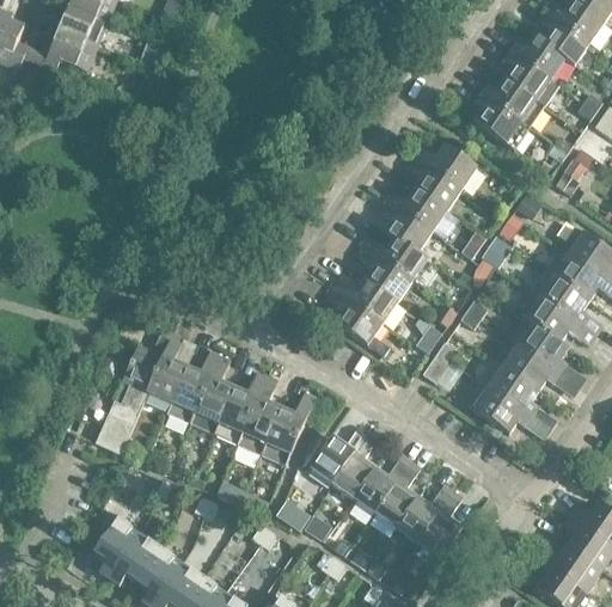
[(69,0),(67,6),(106,23),(115,0),(69,0)]
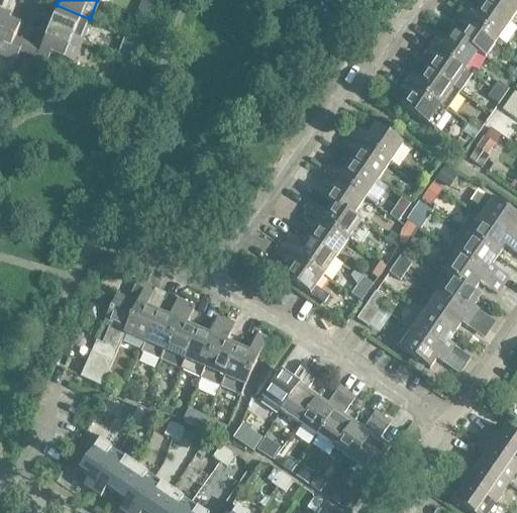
[(468,5),(462,12),(497,36),(510,18),(484,0),(482,0),(476,10),(468,5)]
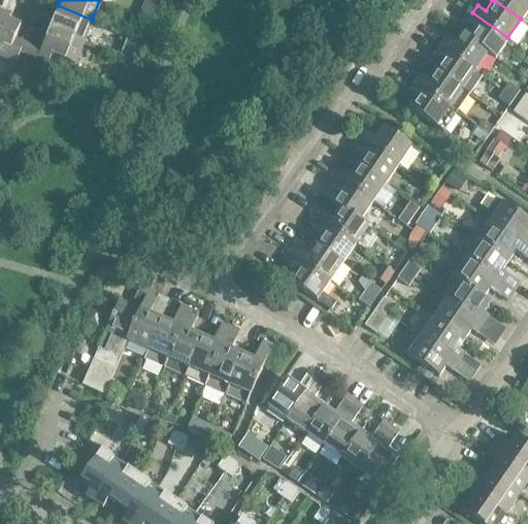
[(494,0),(521,19),(527,7),(527,0),(494,0)]
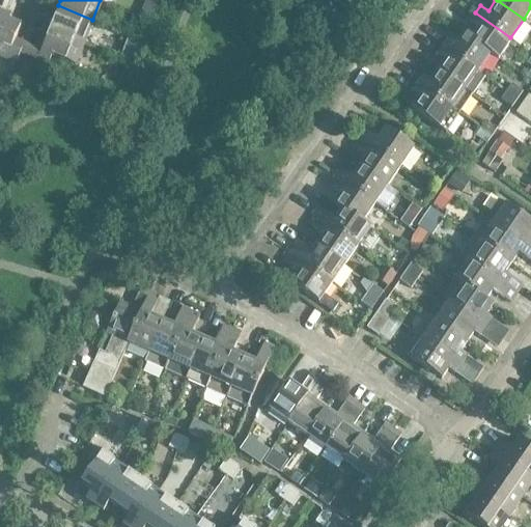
[(92,20),(58,5),(50,27),(83,40),(92,20)]
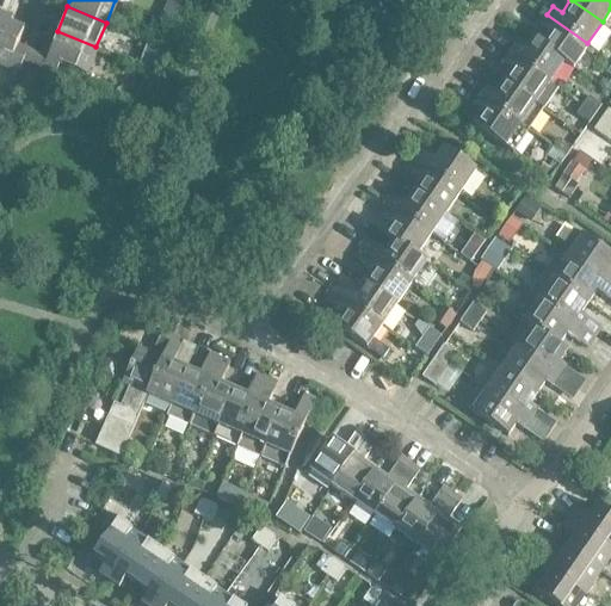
[(0,11),(0,62),(17,69),(26,47),(17,42),(23,26),(10,20),(12,16),(0,11)]
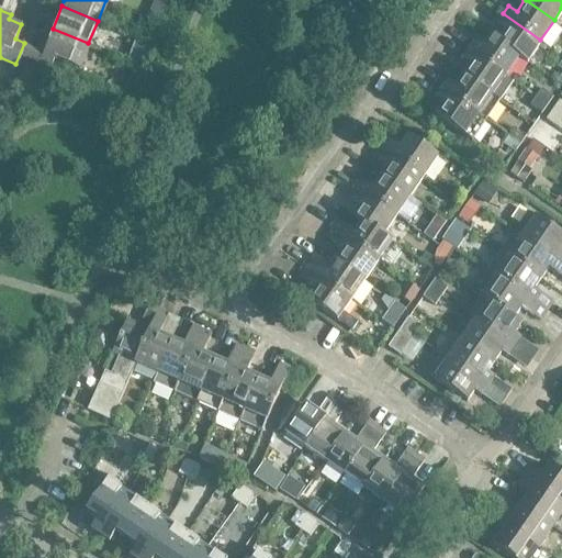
[(497,38),(519,53),(518,54),(526,60),(540,40),(503,13),(497,22),(505,28),(498,38),(497,38)]
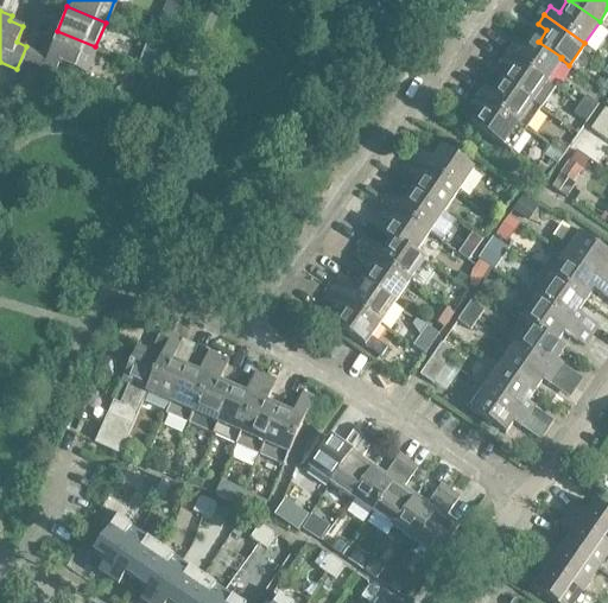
[(57,31),(43,65),(54,70),(58,59),(86,71),(95,46),(57,31)]
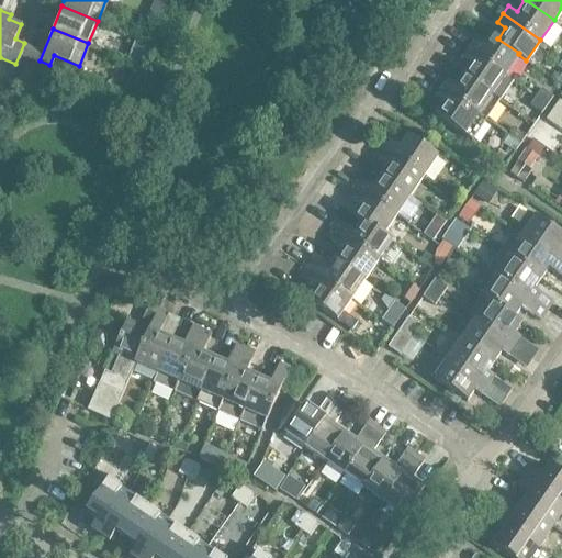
[(518,54),(519,53),(497,38),(498,38),(490,32),(482,44),(473,38),(468,47),(505,73),(518,54)]
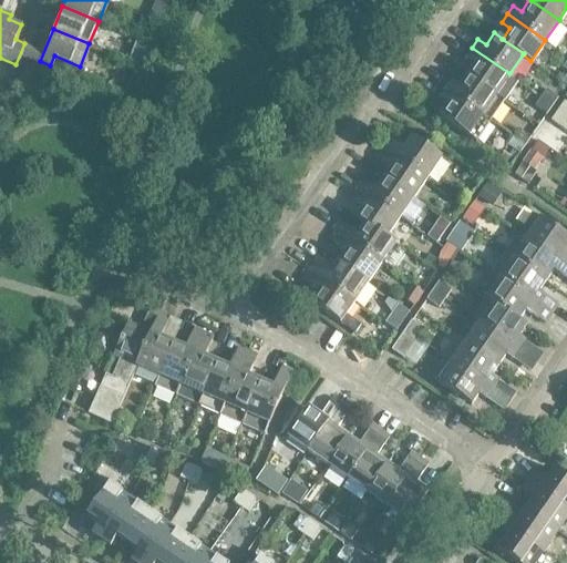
[(472,48),(466,57),(474,62),(466,73),(496,93),(503,99),(517,79),(509,73),(472,48)]
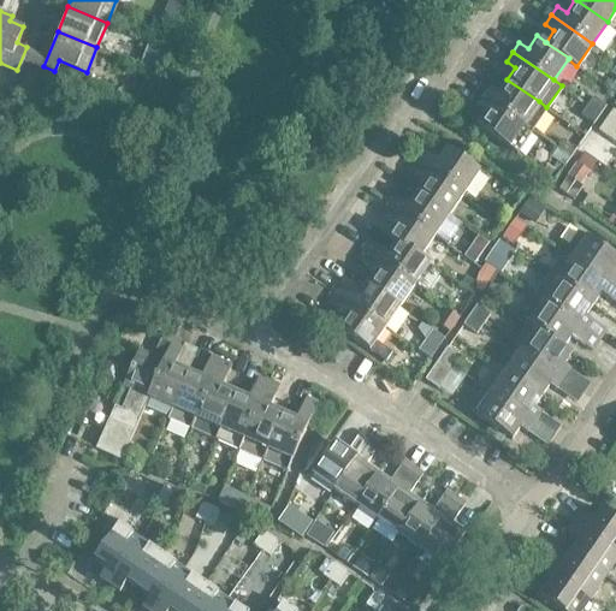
[(490,84),(483,95),(523,123),(532,129),(546,107),(539,101),(507,79),(498,92),(490,84)]
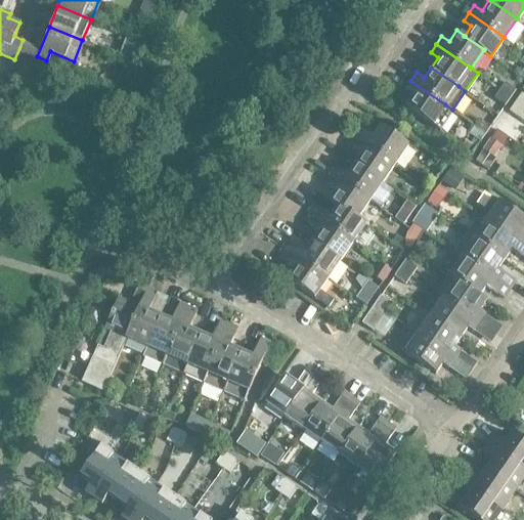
[(498,87),(509,94),(515,87),(504,79),(498,87)]
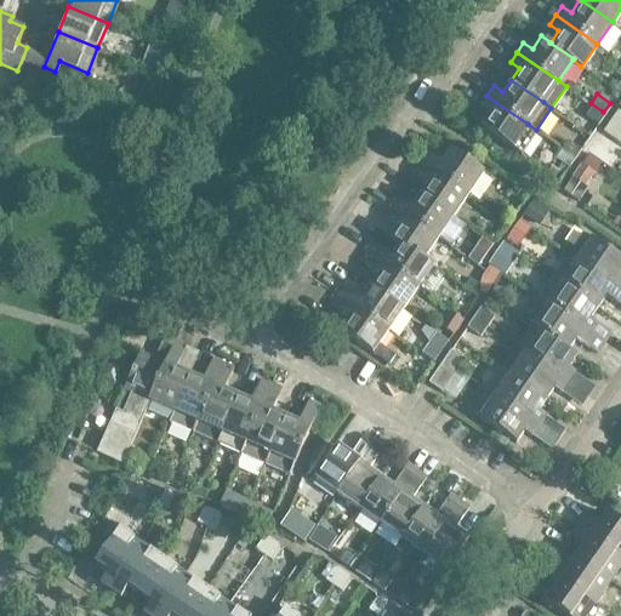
[(480,104),(489,110),(480,124),(520,152),(536,130),(528,124),(486,96),(480,104)]
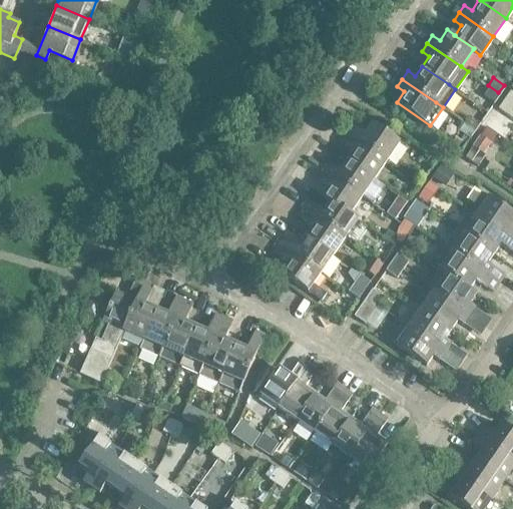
[(498,92),(488,85),(483,92),(493,100),(498,92)]
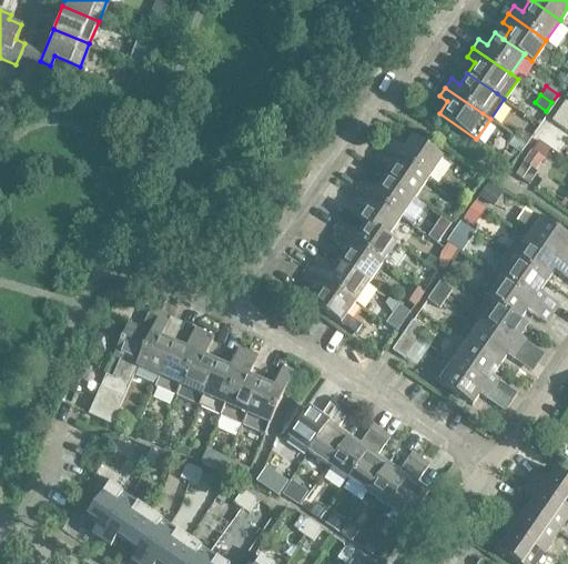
[(567,117),(557,109),(551,118),(560,124),(567,129),(567,128),(567,117)]
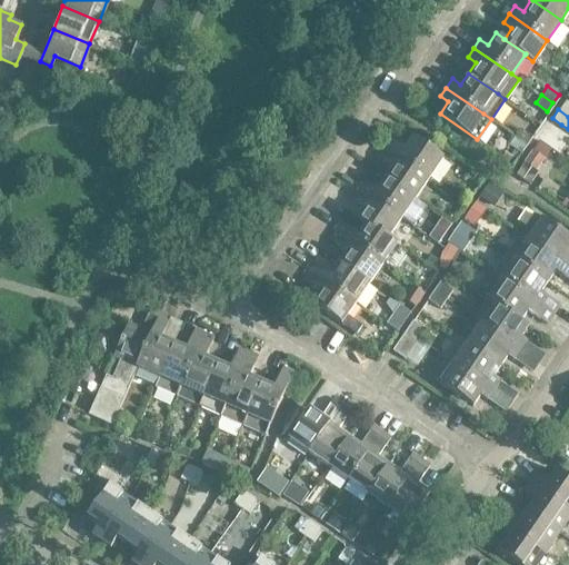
[(552,118),(540,136),(549,142),(561,125),(552,118)]
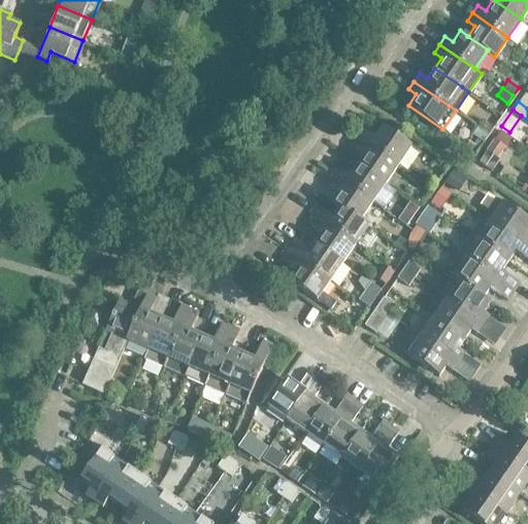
[(477,125),(488,132),(493,124),(483,117),(477,125)]
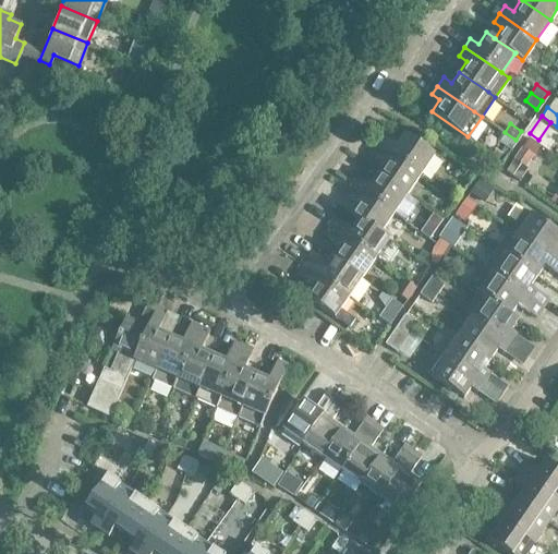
[(373,141),(420,173),(434,153),(405,132),(397,144),(378,132),(373,141)]
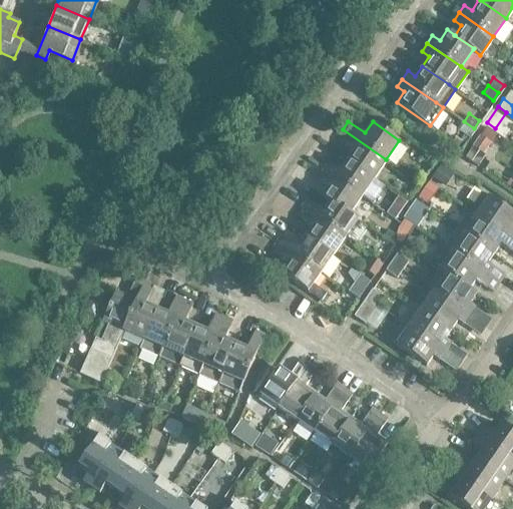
[(458,128),(469,135),(474,128),(464,121),(458,128)]
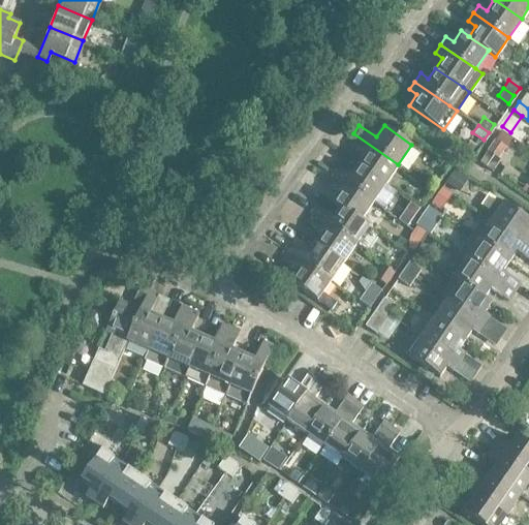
[(385,182),(398,164),(353,133),(348,141),(365,153),(358,163),(385,182)]
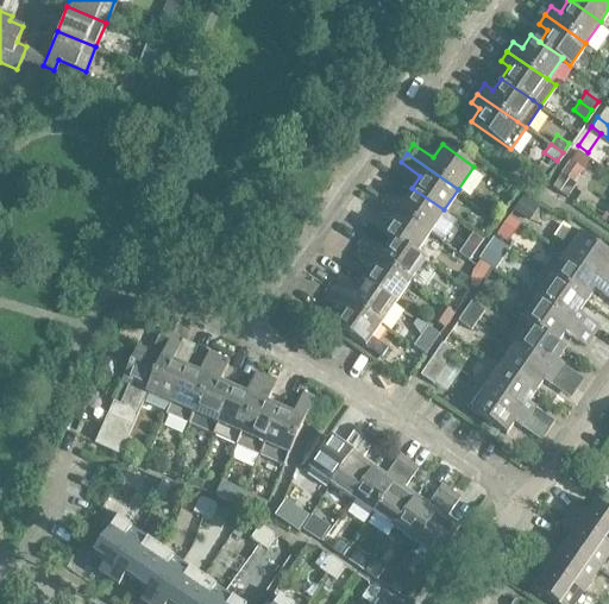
[(560,170),(572,178),(582,165),(570,157),(560,170)]
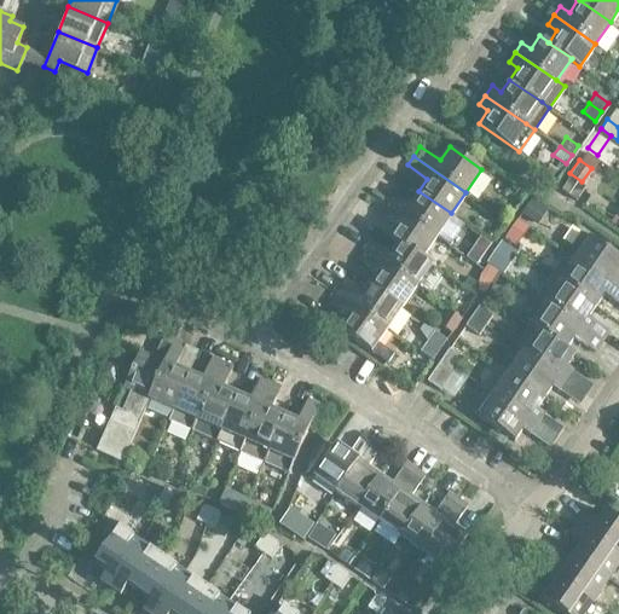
[(570,173),(560,186),(576,197),(584,184),(570,173)]
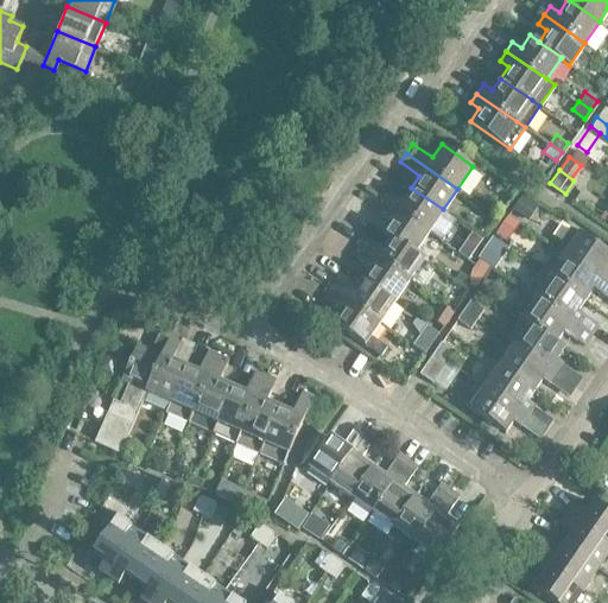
[(377,195),(429,230),(443,209),(411,188),(404,200),(384,185),(377,195)]
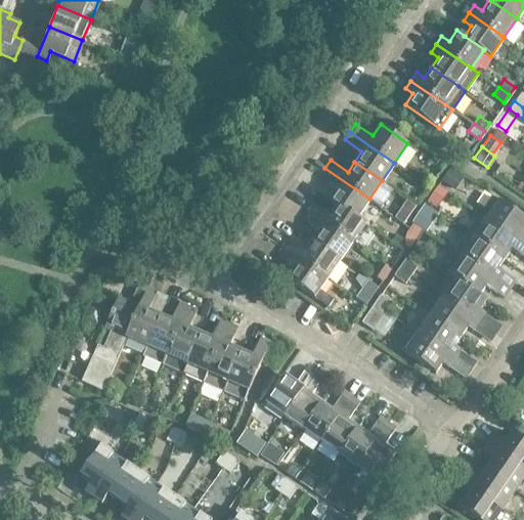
[(356,217),(357,216),(369,199),(324,168),(319,176),(337,187),(329,199),(337,204),(356,217)]
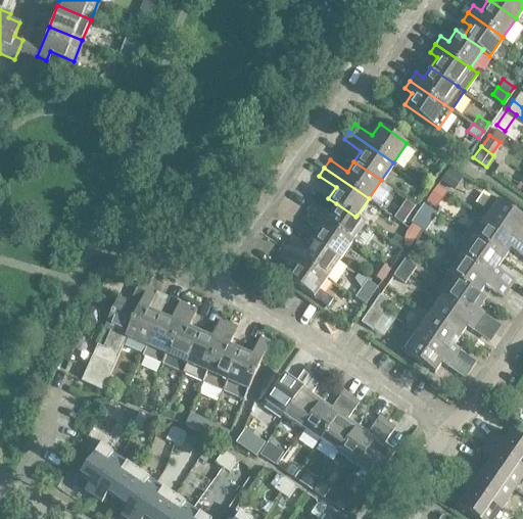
[(436,184),(426,198),(434,203),(443,189),(436,184)]
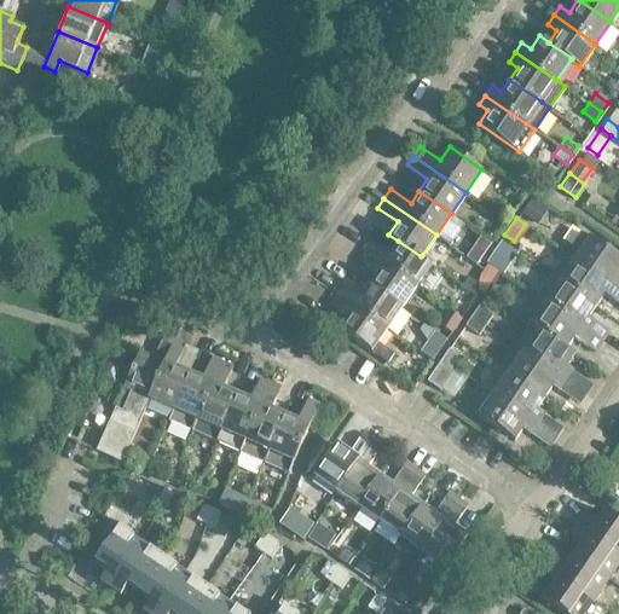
[(573,258),(618,288),(618,272),(617,271),(618,267),(618,255),(582,229),(571,243),(579,249),(573,258)]
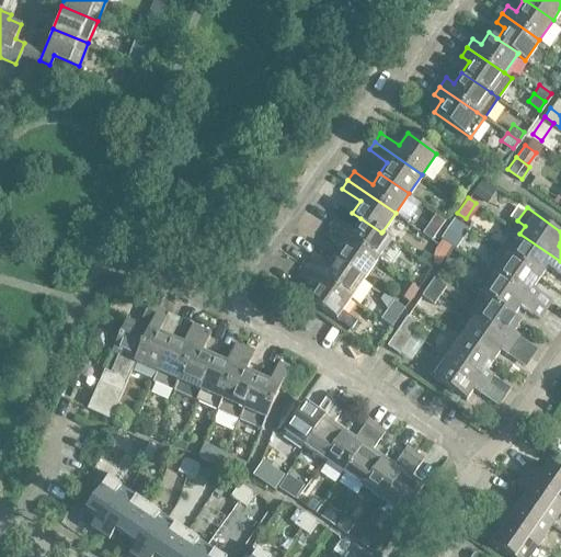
[(329,225),(376,258),(391,237),(382,231),(381,232),(361,218),(354,228),(335,216),(329,225)]
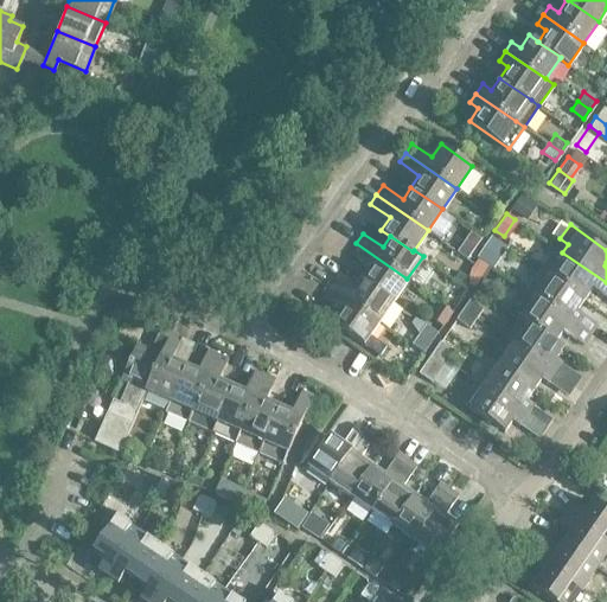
[(491,234),(477,254),(491,263),(505,243),(491,234)]
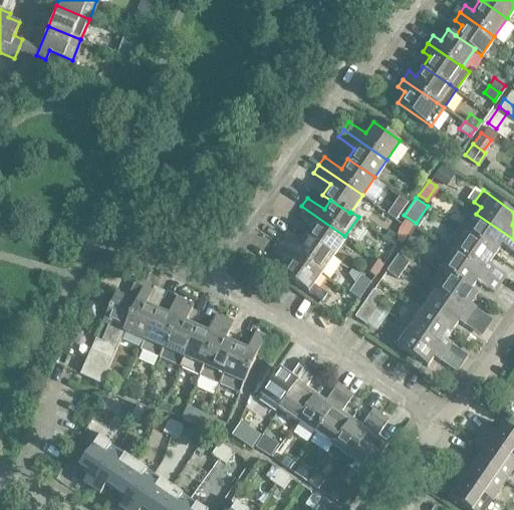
[(395,200),(387,211),(396,217),(404,206),(395,200)]
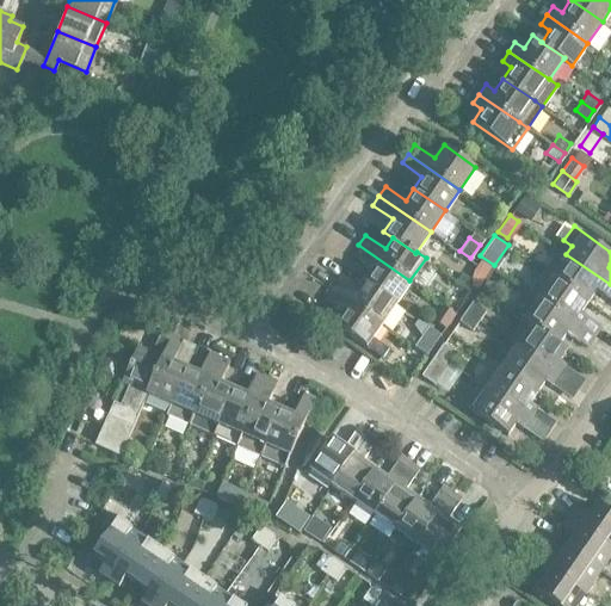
[(364,279),(395,302),(409,280),(358,245),(352,253),(372,267),(364,279)]
